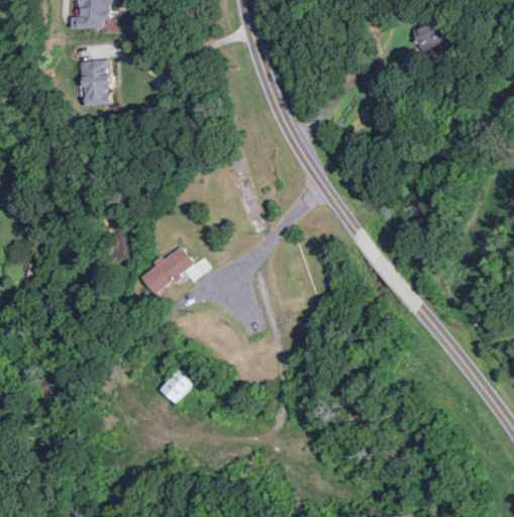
[(104,27),(104,18),(111,18),(111,4),(115,4),(115,0),(80,0),(80,16),(73,16),(73,27),(104,27)]
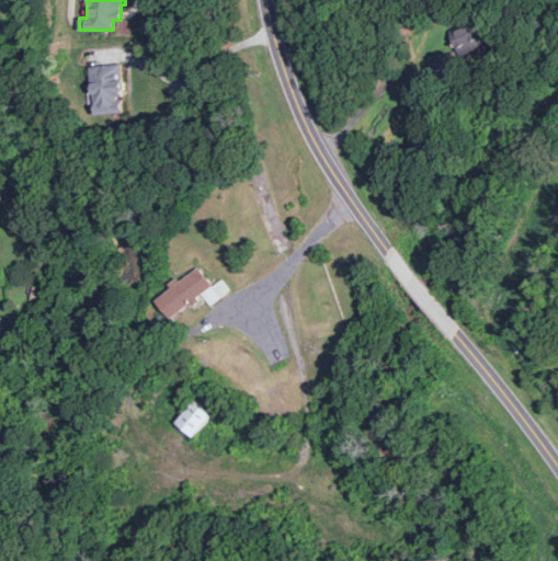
[(454,61),(484,48),(473,22),(450,32),(457,50),(450,54),(454,61)]
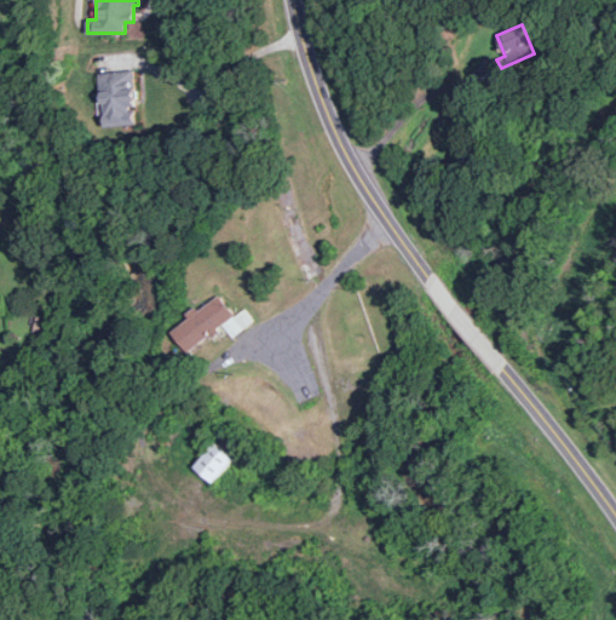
[(98,72),(99,127),(134,126),(133,70),(98,72)]
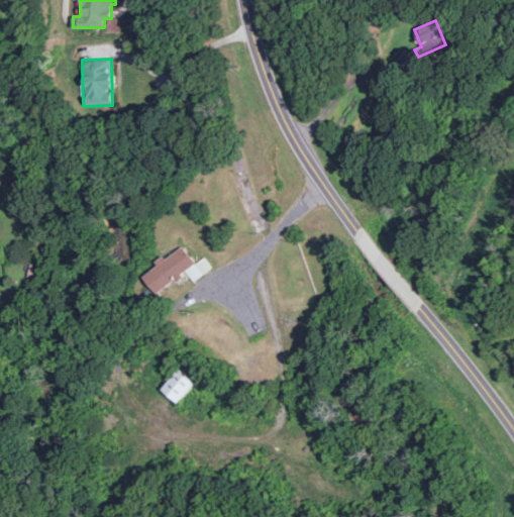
[(194,265),(181,246),(142,275),(156,293),(185,272),(192,281),(209,269),(202,260),(194,265)]
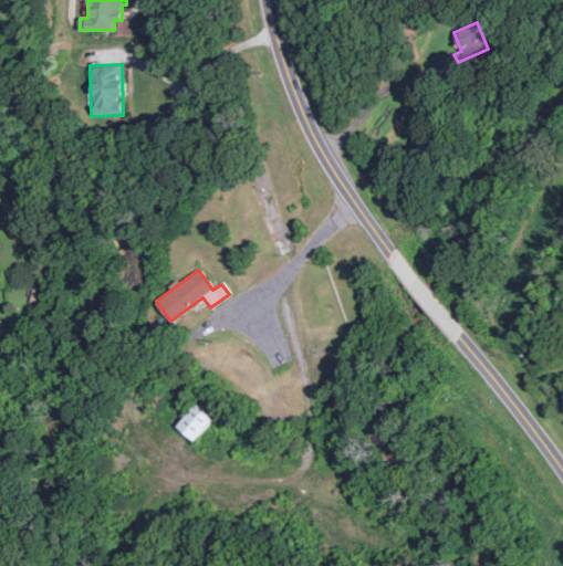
[(176,428),(194,441),(211,418),(194,405),(176,428)]
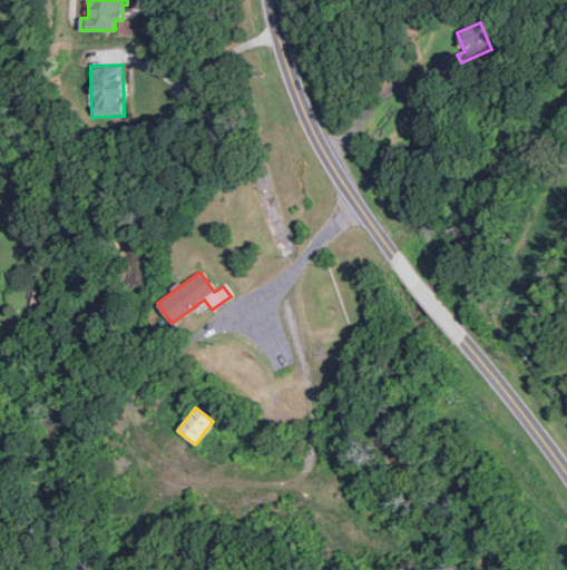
All buildings are outlined.
